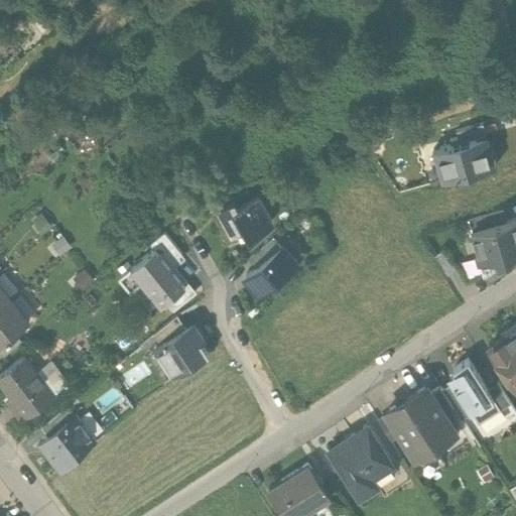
[(450,147),(431,152),(440,183),(496,168),(490,148),(486,149),(483,138),(461,144),(460,139),(448,142),(450,147)]
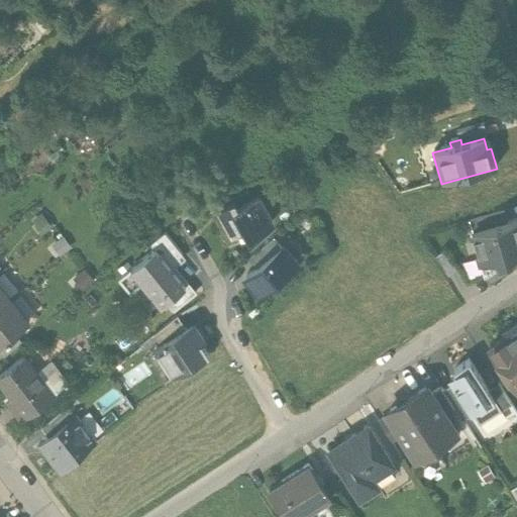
[(273,222),(257,196),(236,208),(233,204),(221,211),(220,208),(212,213),(228,243),(237,238),(233,232),(244,226),(250,237),(273,222)]
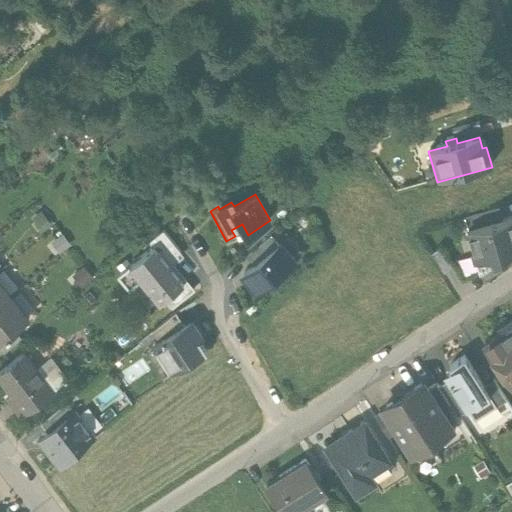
[(41,209),(29,219),(41,232),(52,223),(41,209)]
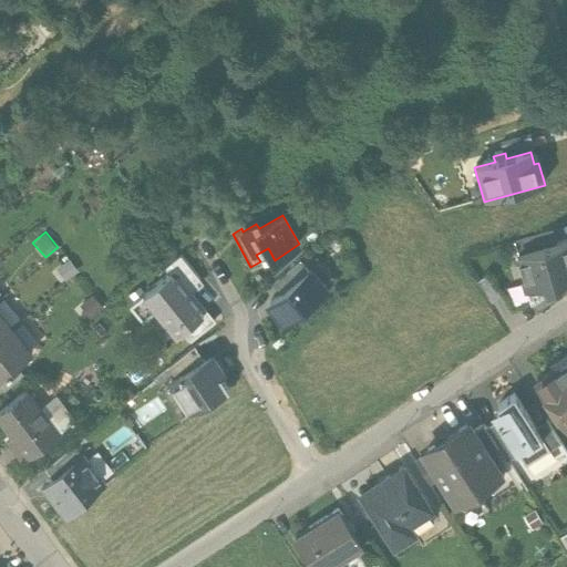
[(513,244),(517,257),(556,246),(552,233),(513,244)]
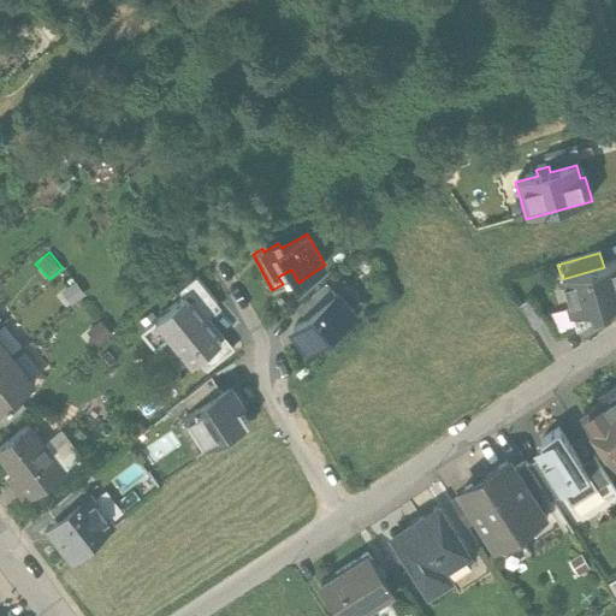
[(600,311),(615,300),(615,262),(604,267),(562,279),(561,279),(570,308),(550,314),(556,333),(575,326),(600,311)]
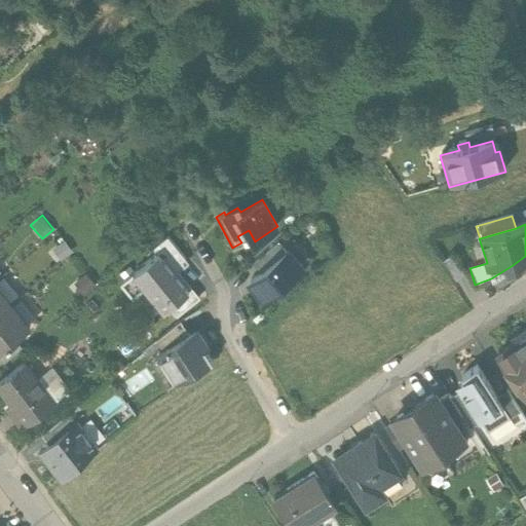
[(152,249),(156,254),(157,253),(172,270),(186,259),(166,236),(152,249)]
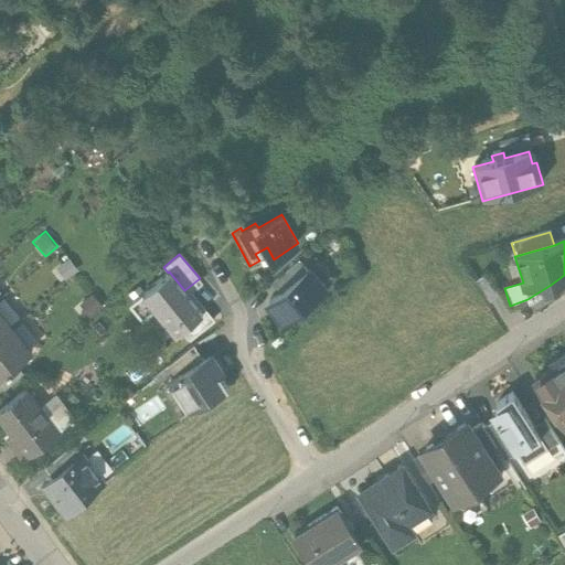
[(66,281),(80,272),(68,258),(55,268),(66,281)]
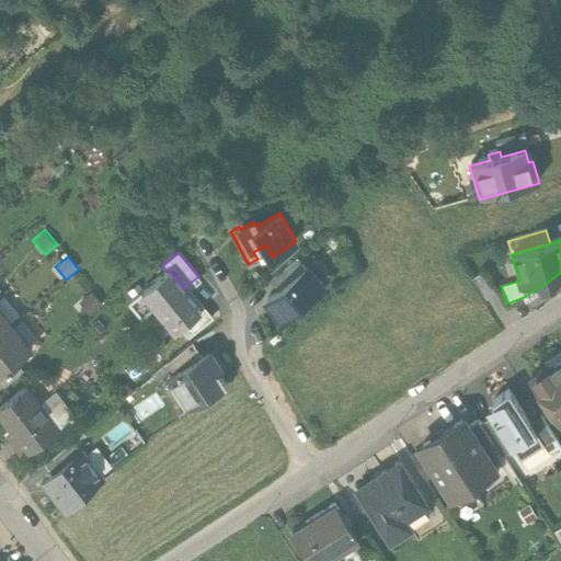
[(320,285),(306,266),(266,298),(282,317),(294,307),(296,309),(308,299),(307,297),(320,285)]
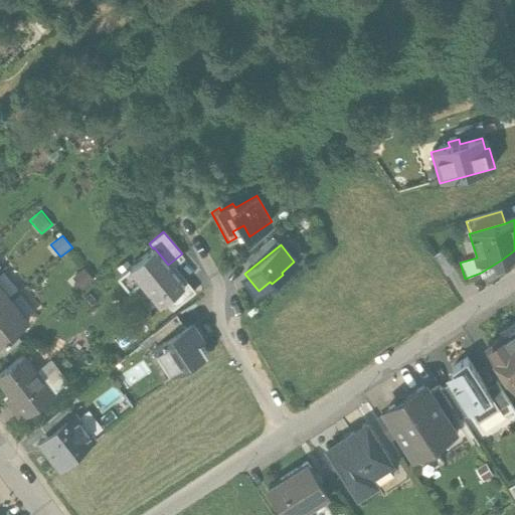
[(130,268),(118,278),(130,293),(141,283),(160,305),(165,301),(173,310),(192,294),(185,285),(168,265),(154,247),(153,248),(130,268)]
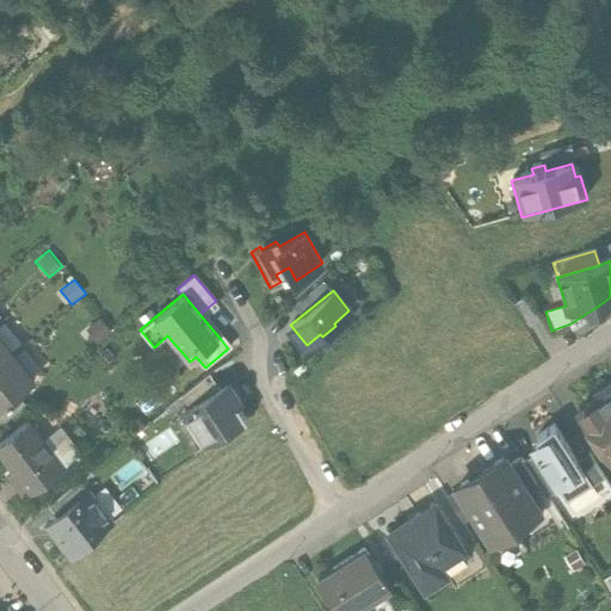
[(603,320),(596,308),(571,323),(579,335),(603,320)]
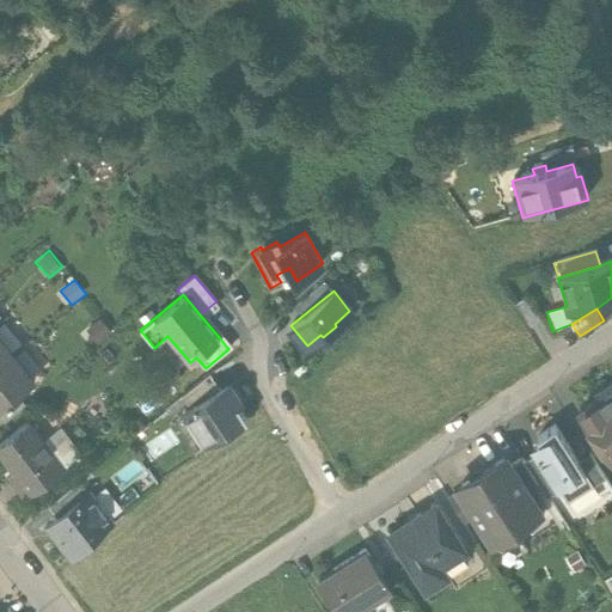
[(112,334),(101,318),(85,330),(98,346),(112,334)]
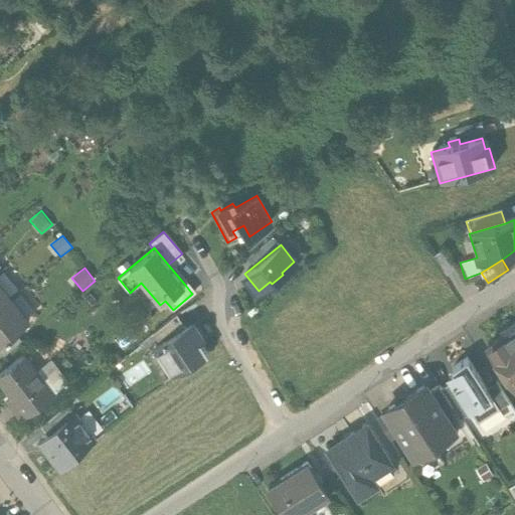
[(0,306),(10,298),(0,286),(0,306)]
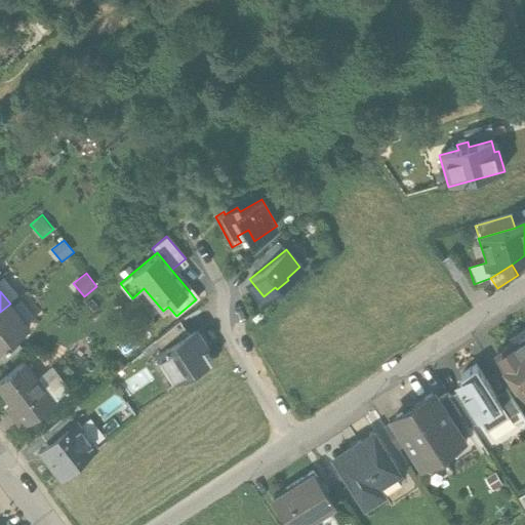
[(28,325),(10,304),(0,312),(0,348),(13,337),(28,325)]
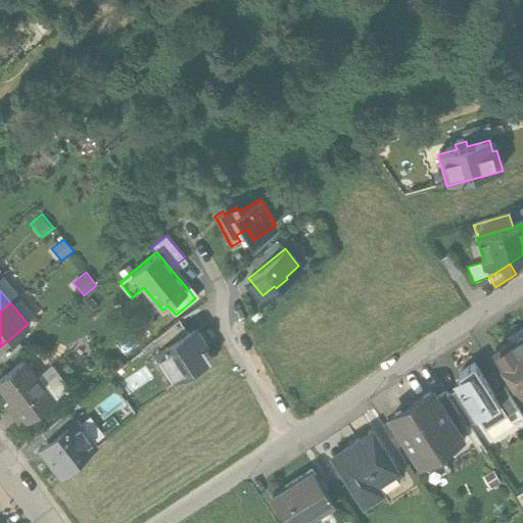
[(155,338),(162,348),(188,332),(179,319),(155,338)]
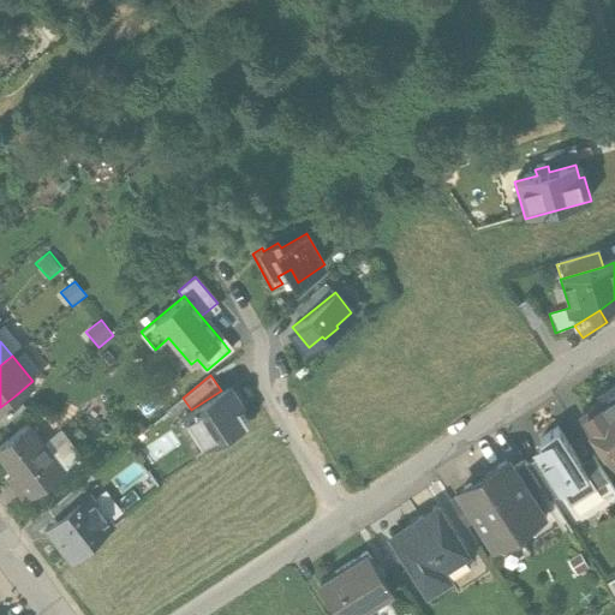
[(191,410),(184,415),(207,449),(249,422),(239,407),(243,405),(230,386),(221,390),(191,410)]
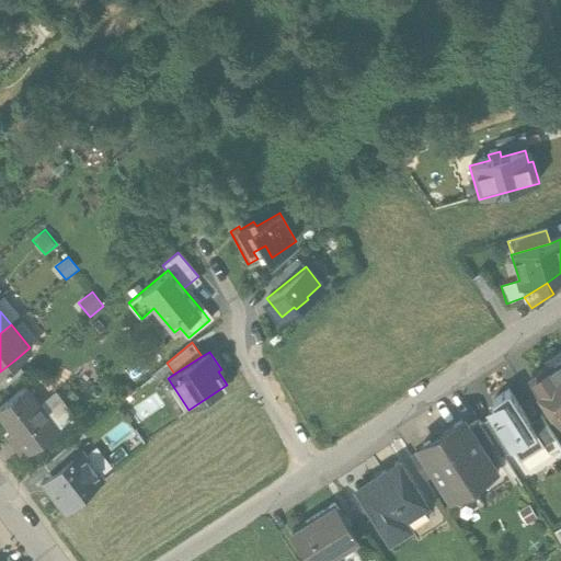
[(560,356),(530,377),(560,424),(560,356)]
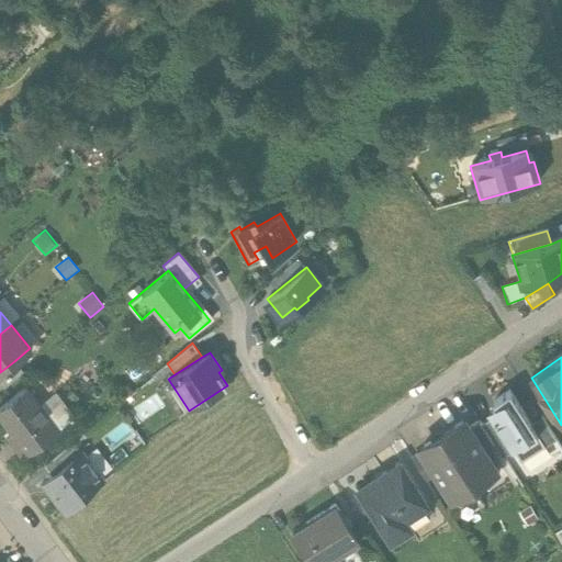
[(23,371),(14,361),(0,372),(0,382),(4,388),(23,371)]
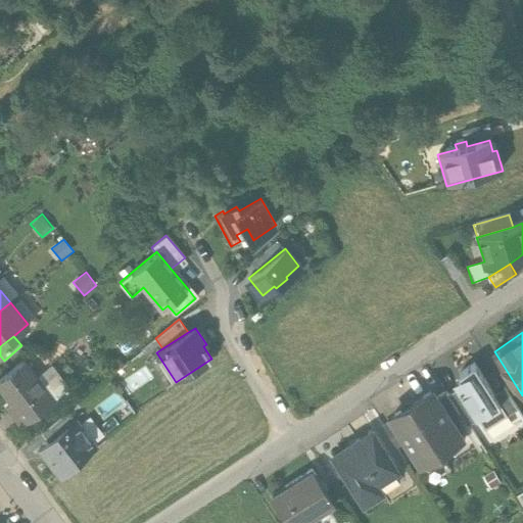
[(4,405),(19,424),(52,398),(22,360),(0,376),(0,387),(10,400),(4,405)]
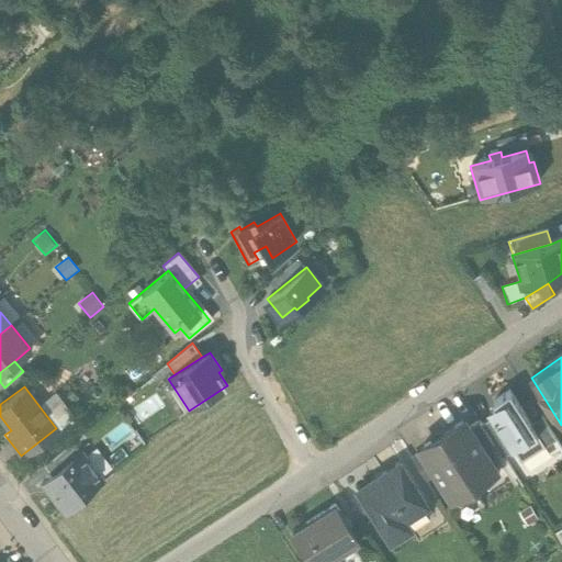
[(495,405),(489,409),(491,413),(490,414),(492,417),(513,450),(520,462),(544,447),(530,425),(509,392),(493,402),(495,405)]
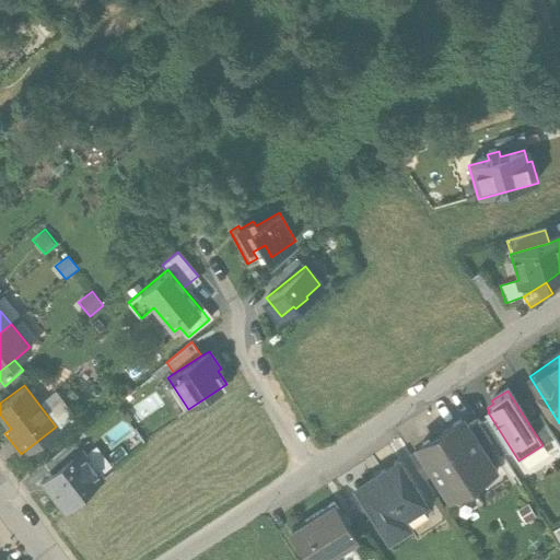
[(500,456),(511,448),(490,416),(479,423),(500,456)]
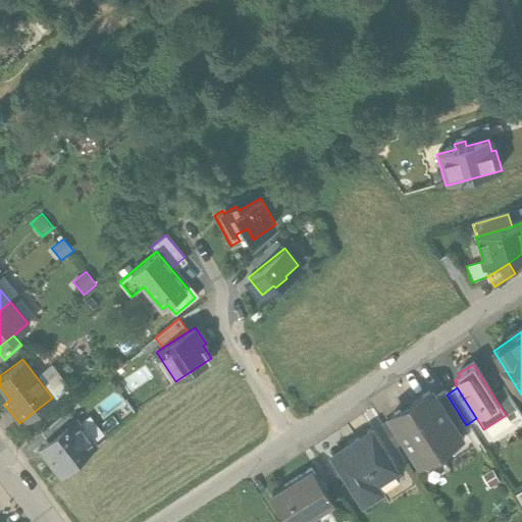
[(504,387),(492,395),(506,415),(516,408),(504,387)]
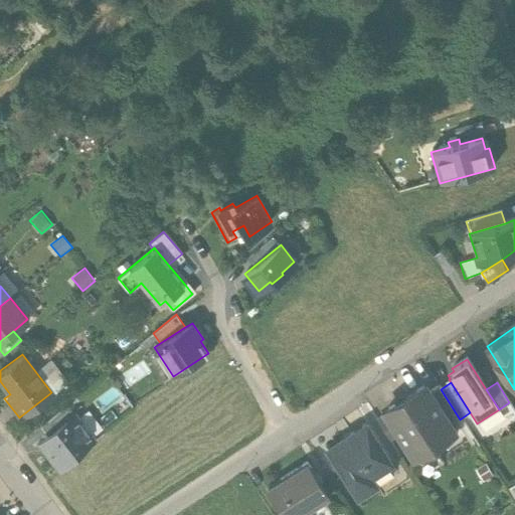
[(457,436),(424,385),(385,410),(387,413),(400,433),(418,461),(457,436)]
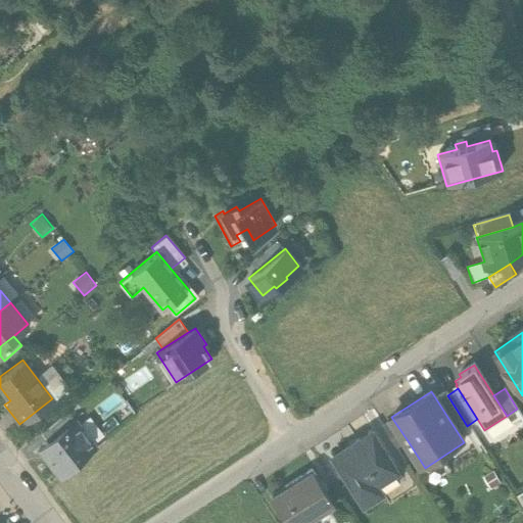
[(41,431),(49,441),(74,422),(65,412),(41,431)]
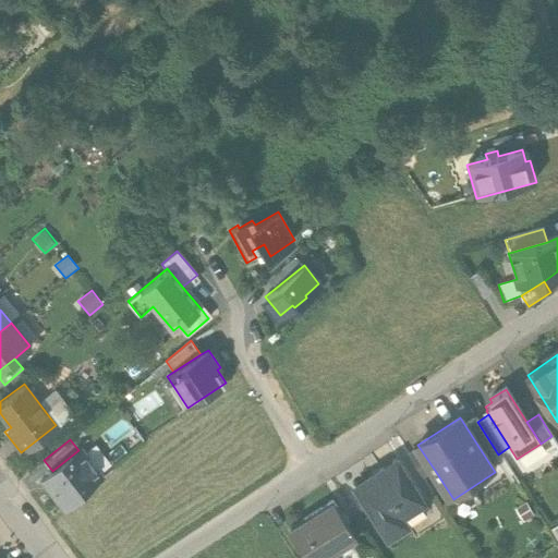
[(44,476),(67,506),(102,477),(81,448),(79,450),(52,471),(44,476)]
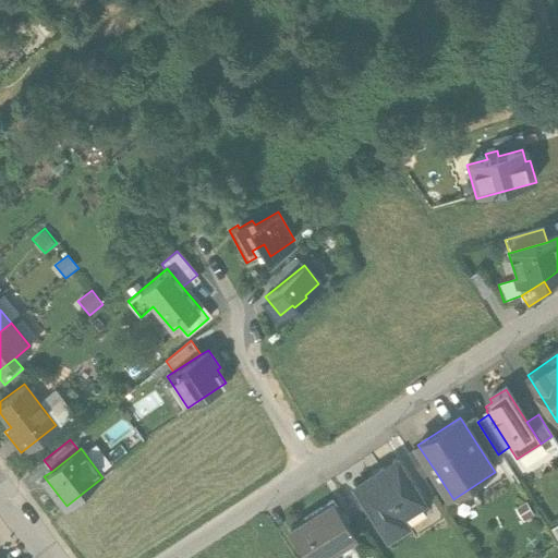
[(422,476),(434,469),(420,448),(409,456),(422,476)]
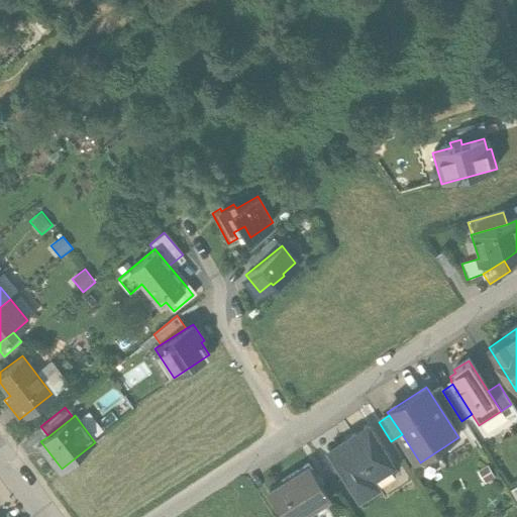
[(351,437),(328,451),(359,499),(378,488),(372,480),(393,466),(367,425),(350,436),(351,437)]
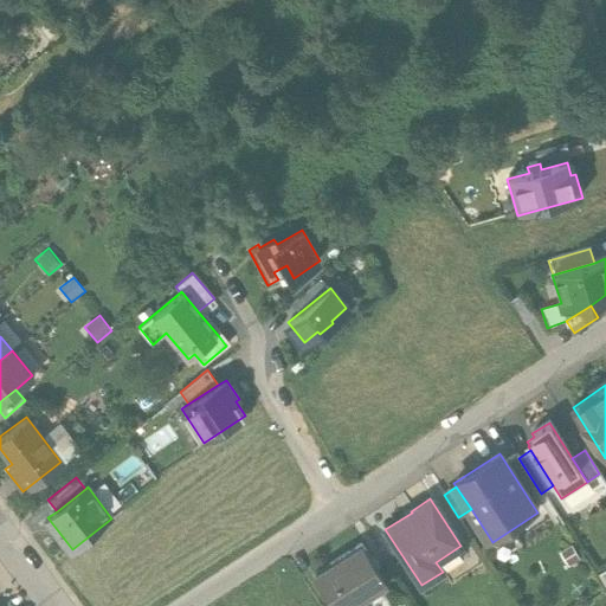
[(586,539),(575,546),(584,559),(594,552),(586,539)]
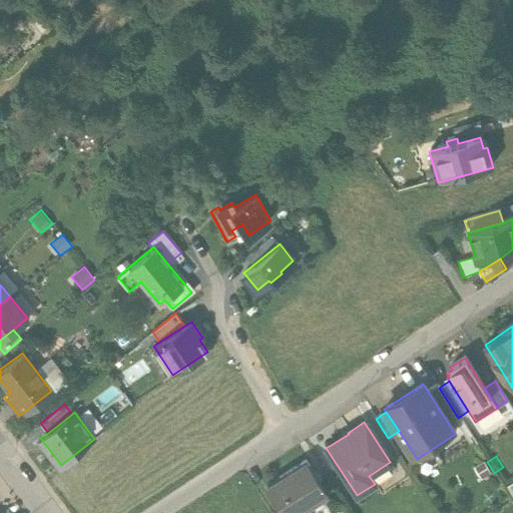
[(306,460),(267,485),(285,512),(304,512),(303,510),(328,494),(306,460)]
